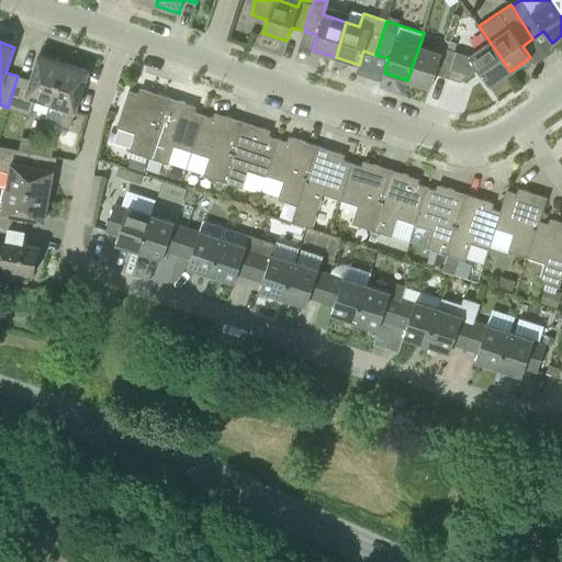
[(491,86),(510,71),(490,42),(470,56),(457,52),(448,78),(460,82),(479,69),(491,86)]
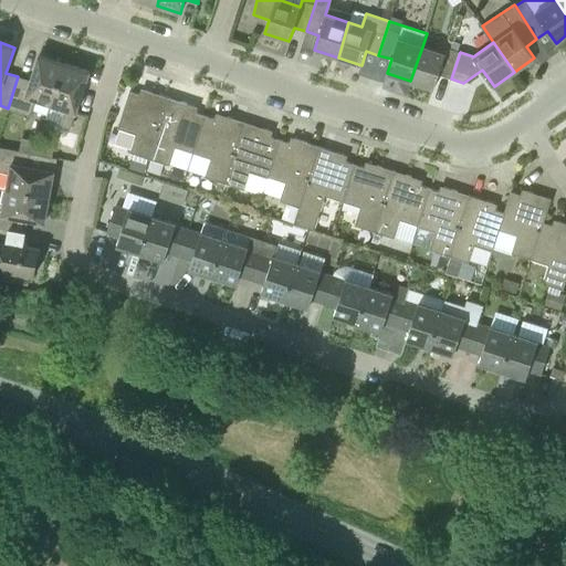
[(438,74),(451,79),(460,52),(447,48),(444,54),(422,46),(410,81),(433,88),(438,74)]
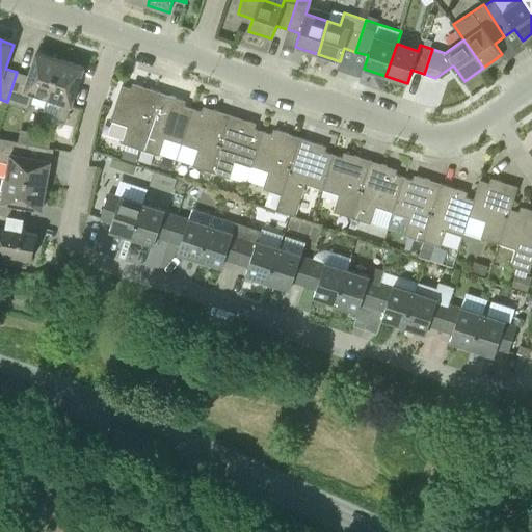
[(34,94),(48,99),(60,59),(36,52),(29,76),(17,72),(7,102),(28,109),(34,94)]
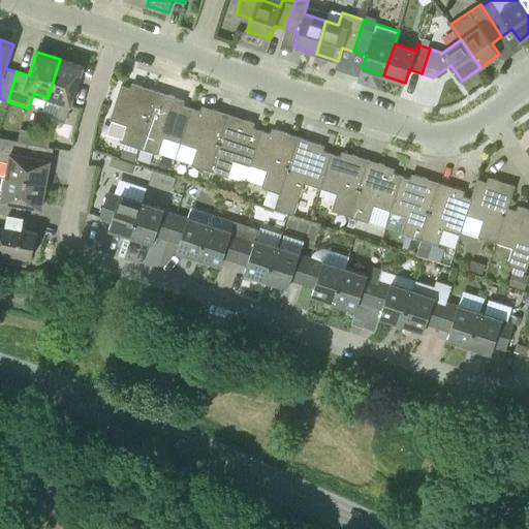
[(60,59),(48,98),(61,102),(57,118),(66,120),(84,67),(60,59)]
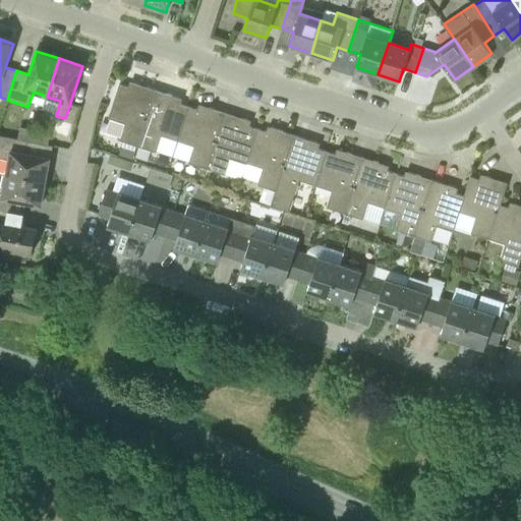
[(136,146),(138,147),(157,91),(140,84),(140,85),(133,83),(132,88),(120,84),(109,118),(125,124),(120,140),(123,141),(119,155),(132,158),(136,146)]
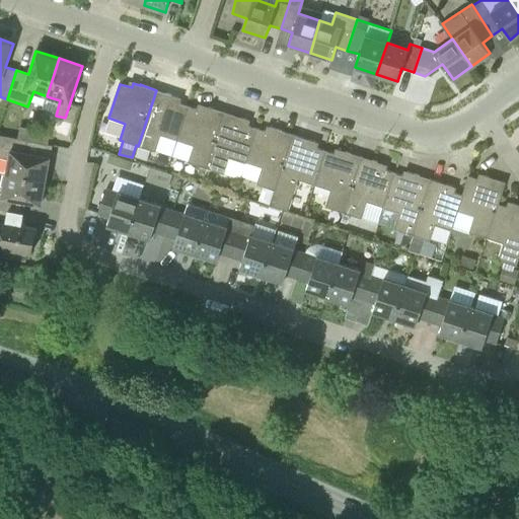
[(161,135),(177,140),(189,106),(177,102),(178,97),(156,90),(138,146),(156,152),(161,135)]
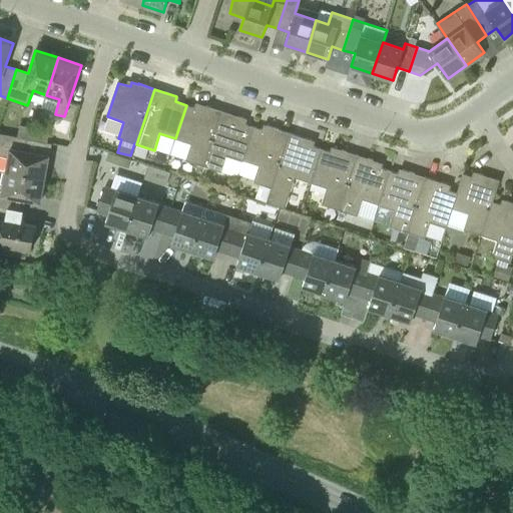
[(193,167),(202,170),(222,111),(199,104),(197,108),(186,105),(175,138),(176,139),(170,155),(194,163),(193,167)]
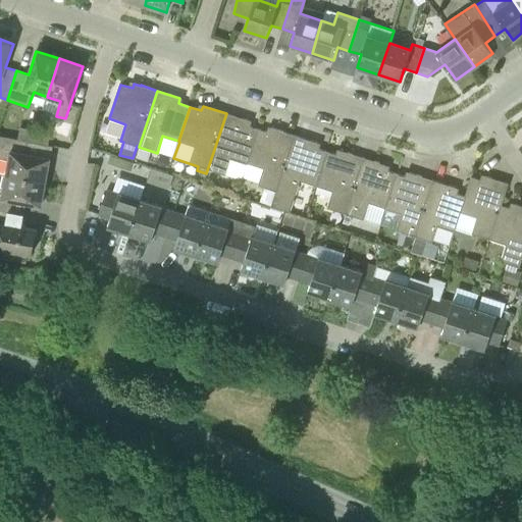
[(227,171),(244,176),(259,129),(247,125),(249,120),(226,113),(206,173),(224,179),(227,171)]
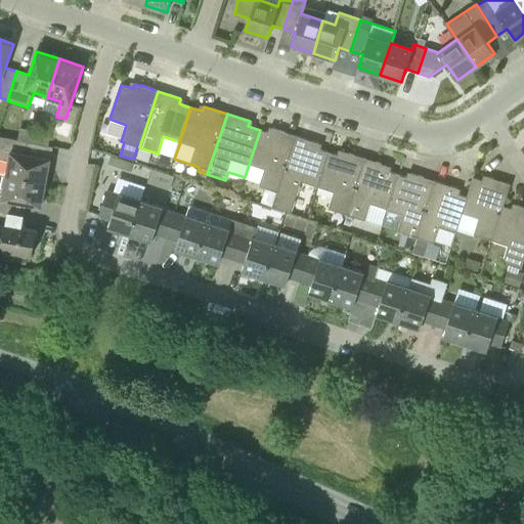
[(17,139),(28,142),(48,145),(51,133),(20,128),(17,139)]
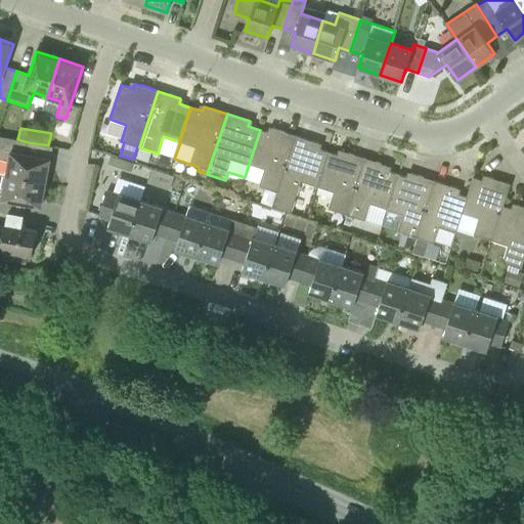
[(272,206),(276,192),(296,136),(273,129),(271,134),(260,130),(245,177),(261,182),(259,186),(267,188),(262,202),(272,206)]
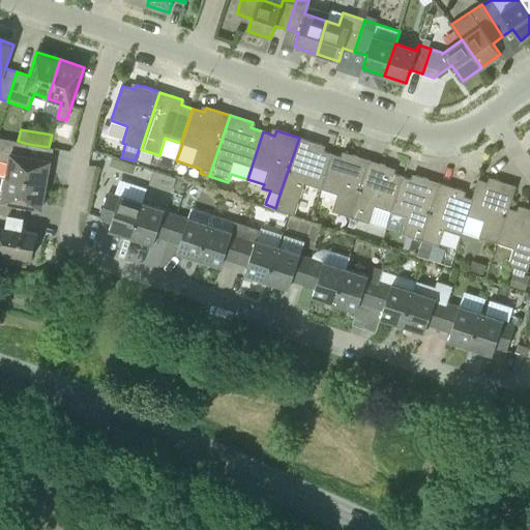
[(6,177),(46,184),(51,160),(26,155),(28,144),(18,141),(0,138),(0,160),(8,164),(6,177)]
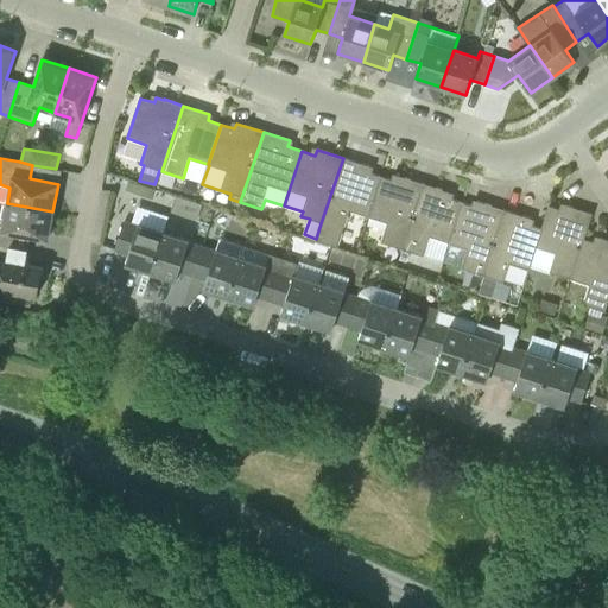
[(349,210),(369,217),(382,177),(368,172),(371,166),(343,158),(321,223),(316,239),(316,240),(337,247),(349,210)]
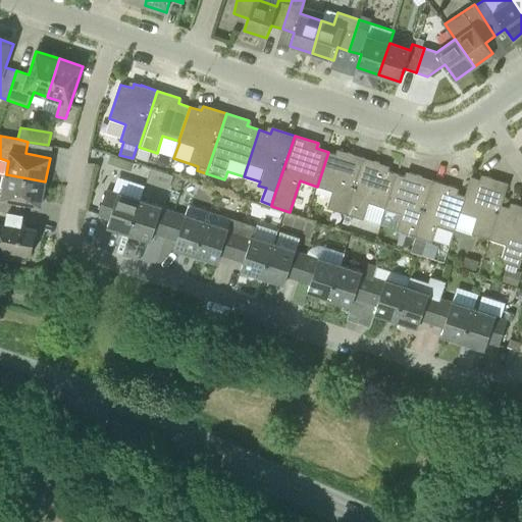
[(327,208),(346,214),(364,158),(342,151),(340,156),(328,152),(317,187),(332,192),(327,208)]
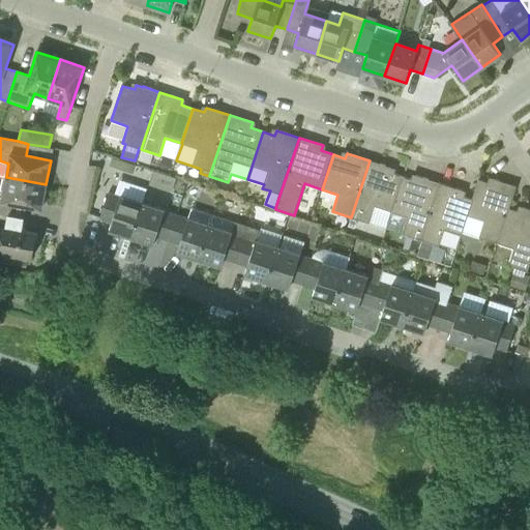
[(375,206),(391,212),(403,177),(391,173),(392,168),(370,160),(351,217),(370,224),(375,206)]
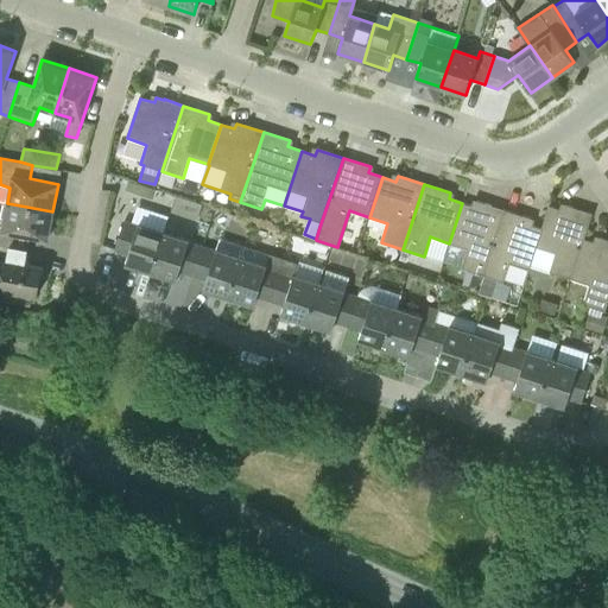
[(462,268),(483,276),(505,210),(477,202),(476,208),(462,203),(449,244),(468,249),(462,268)]
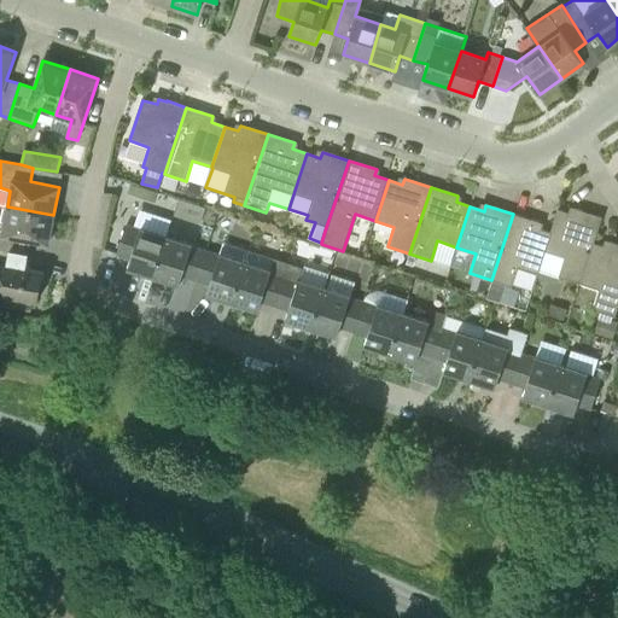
[(0,249),(17,252),(19,238),(48,244),(53,215),(7,207),(4,222),(0,221),(0,249)]
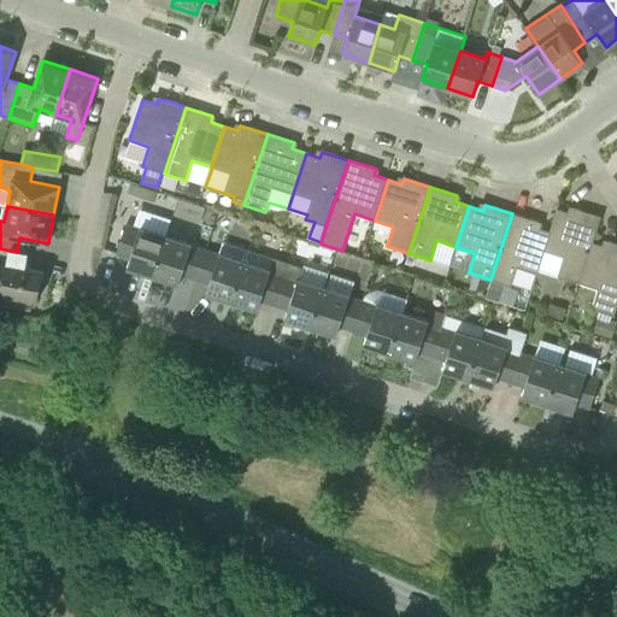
[(580,283),(593,244),(601,217),(574,209),(573,215),(558,210),(550,233),(545,251),(564,257),(557,276),(580,283)]
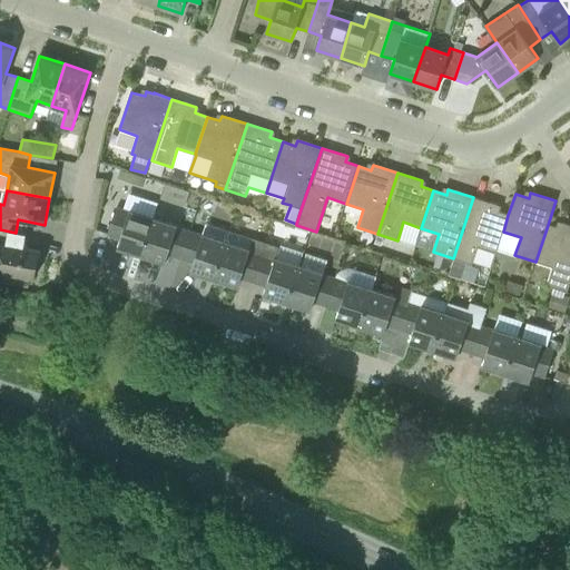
[(497,253),(503,232),(508,215),(497,210),(498,205),(473,197),(453,258),(472,265),(479,246),(497,253)]
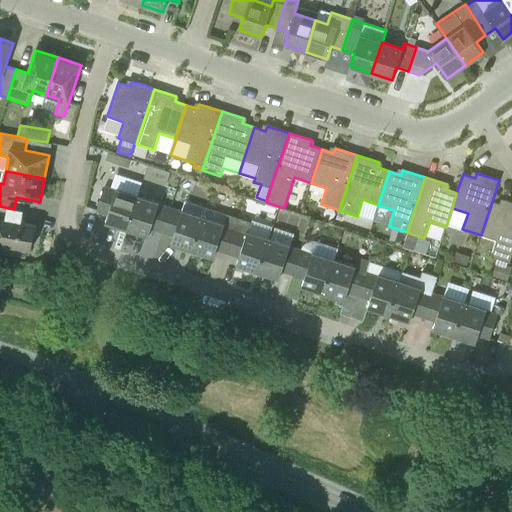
[(106,222),(127,229),(138,196),(117,189),(116,190),(105,186),(97,211),(108,215),(106,222)]
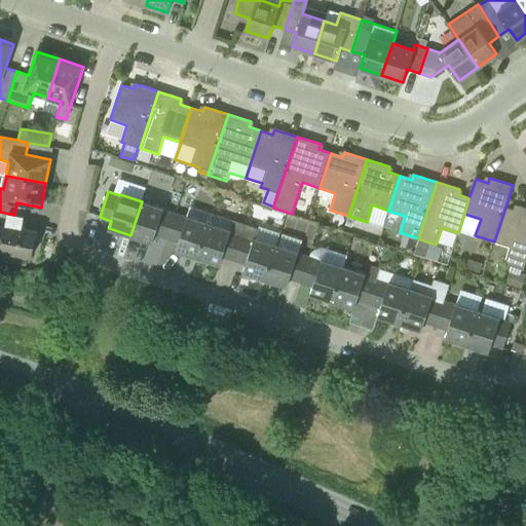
[(155,235),(166,238),(175,213),(163,210),(163,209),(142,201),(130,235),(152,242),(155,235)]
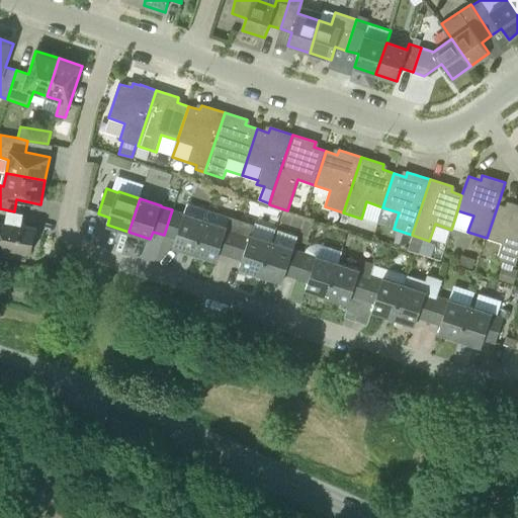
[(498,204),(487,238),(502,243),(497,259),(515,265),(517,257),(517,204),(511,203),(509,207),(498,204)]
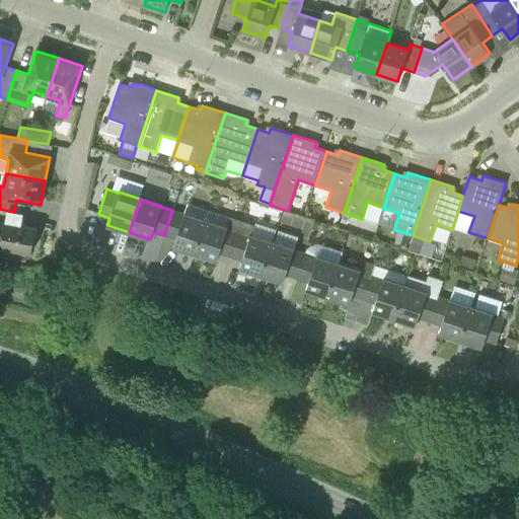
[(0,255),(25,261),(26,251),(31,252),(36,228),(12,224),(14,212),(0,209),(0,246),(2,247),(0,254),(0,255)]
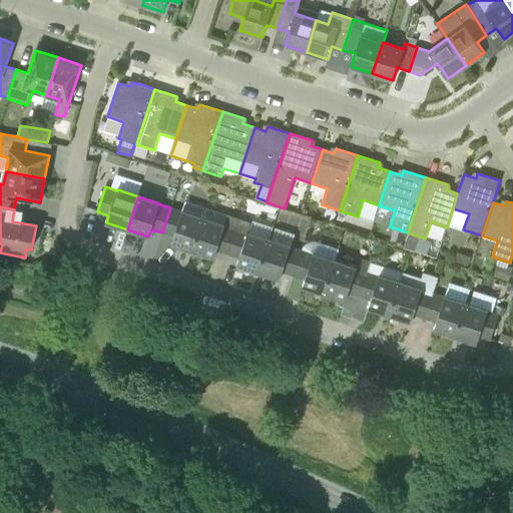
[(171,244),(192,251),(203,217),(182,210),(182,211),(170,207),(162,232),(174,236),(171,244)]
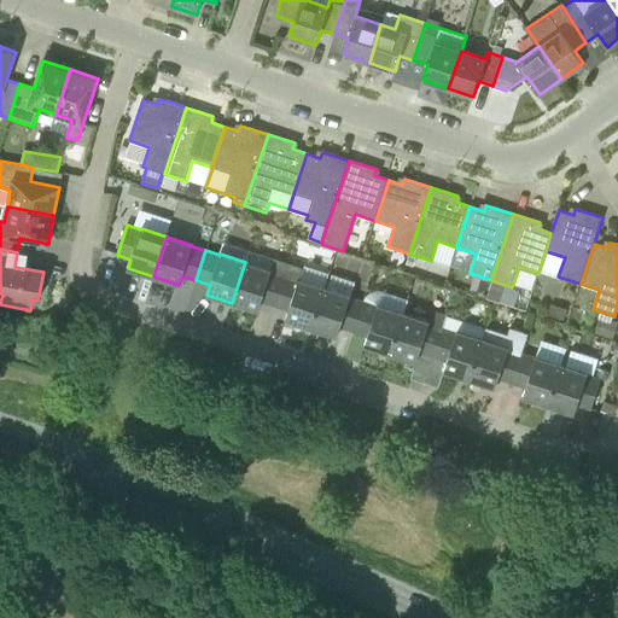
[(261,302),(275,307),(290,262),(275,257),(272,270),(245,262),(232,303),(258,310),(261,302)]
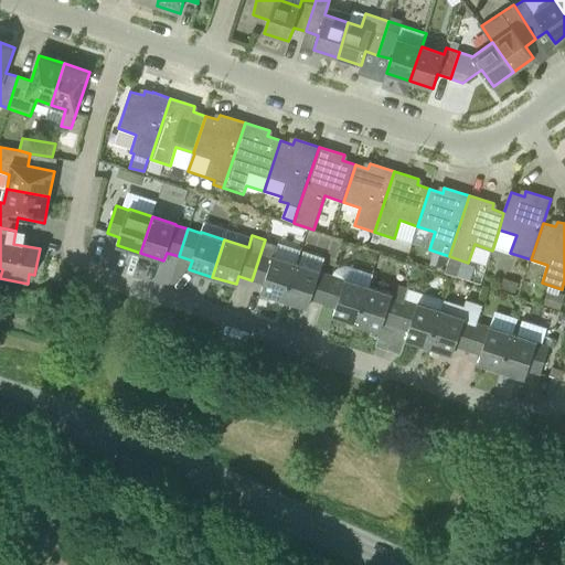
[(260,292),(285,300),(300,251),(265,240),(252,280),(264,284),(260,292)]
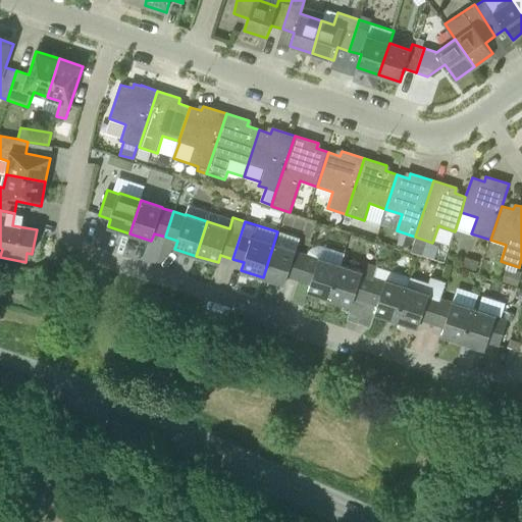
[(288,276),(299,280),(307,255),(296,251),(300,240),(277,231),(263,277),(284,284),(288,276)]
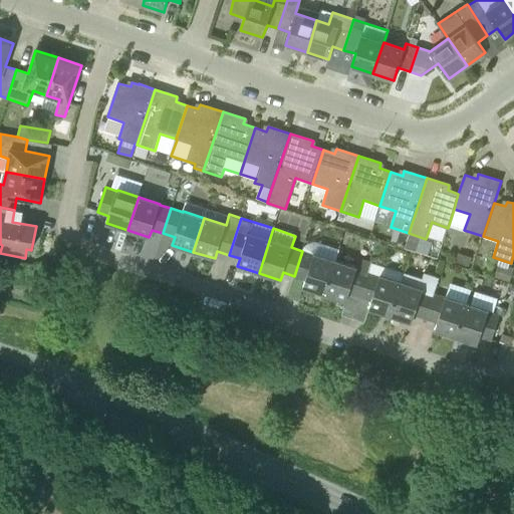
[(303,287),(324,294),(335,261),(314,254),(314,255),(302,251),(294,276),(305,280),(303,287)]
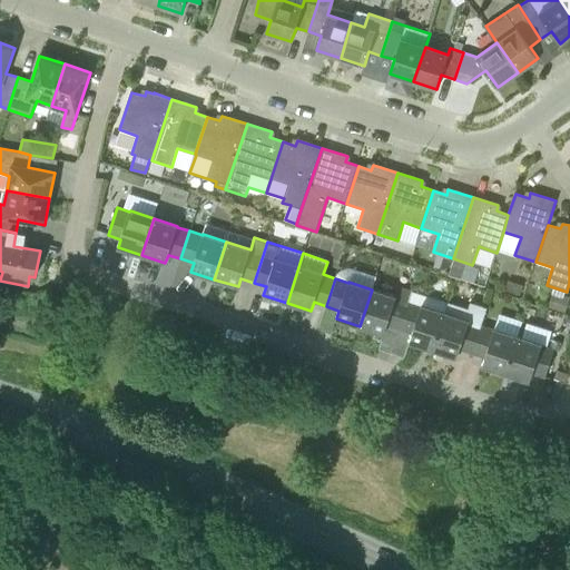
[(386,326),(399,330),(409,303),(413,290),(400,285),(395,297),(372,290),(360,326),(383,334),(386,326)]
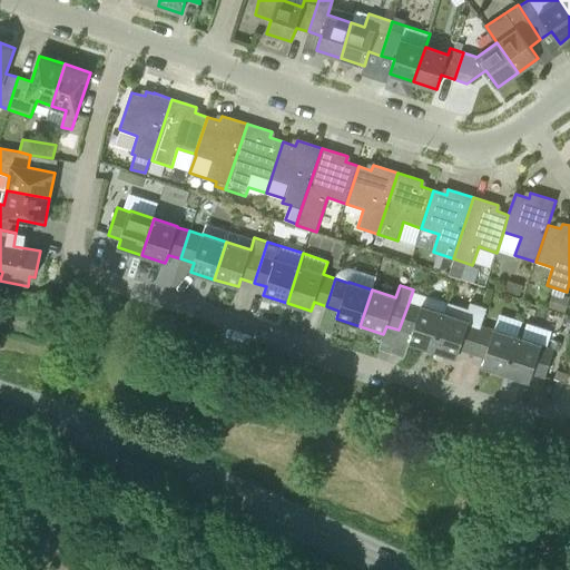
[(409,343),(433,351),(444,313),(421,305),(421,306),(409,303),(399,330),(412,334),(409,343)]
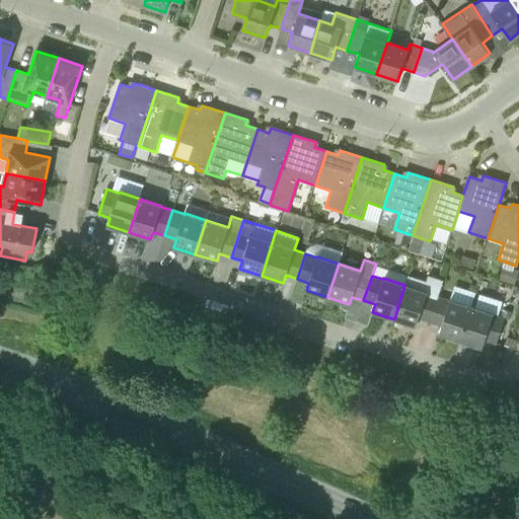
[(418,318),(430,322),(438,297),(426,293),(427,292),(404,285),(394,319),(416,325),(418,318)]
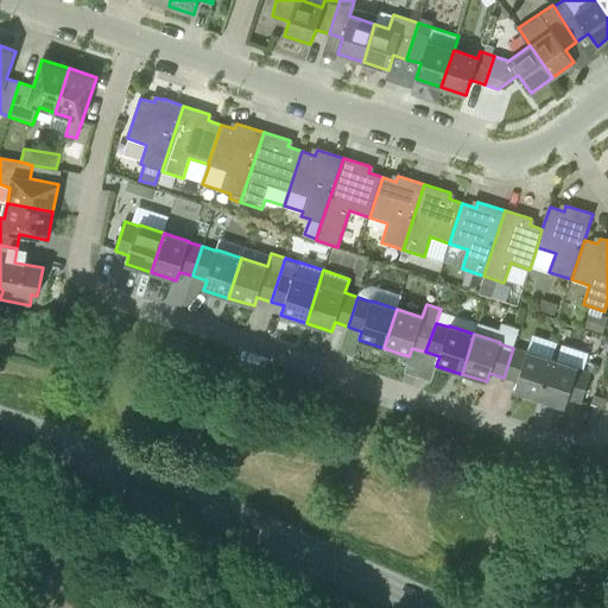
[(514,391),(539,399),(552,359),(527,350),(526,353),(513,348),(504,378),(517,381),(514,391)]
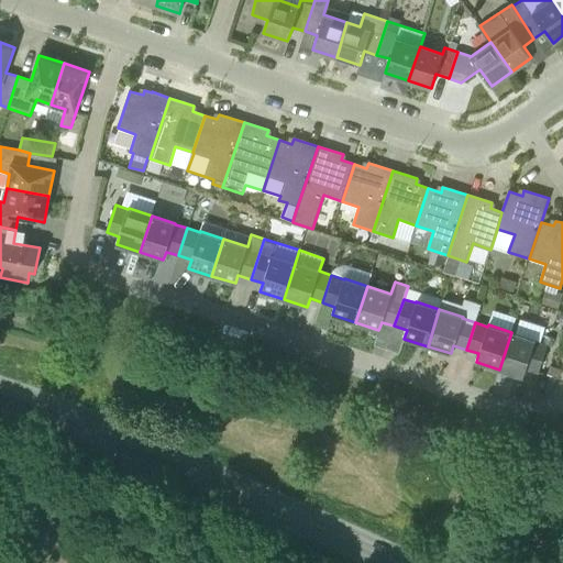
[(511,332),(499,370),(522,377),(526,368),(538,373),(547,345),(534,341),(534,340),(511,332)]
